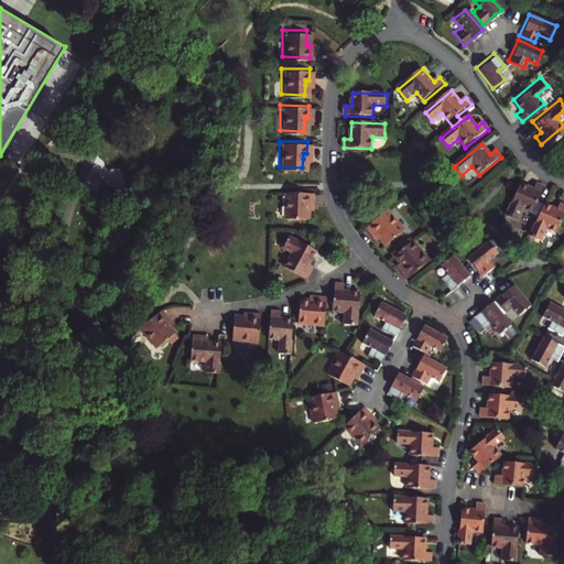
[(533,190),(521,184),(507,215),(518,220),(522,207),(533,213),(544,186),(535,183),(533,190)]
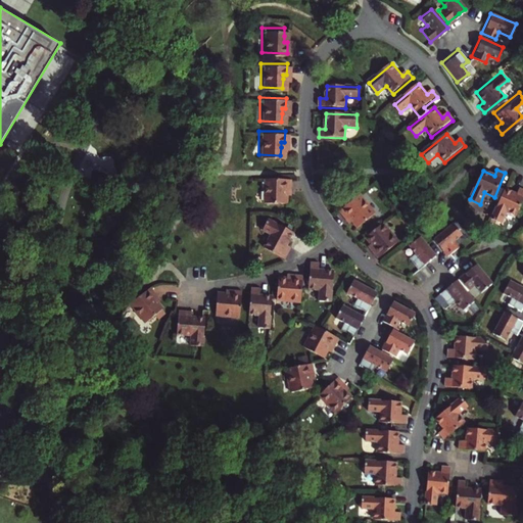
[(284,180),(258,180),(258,204),(280,204),(281,196),(281,191),(284,191),(284,180)]
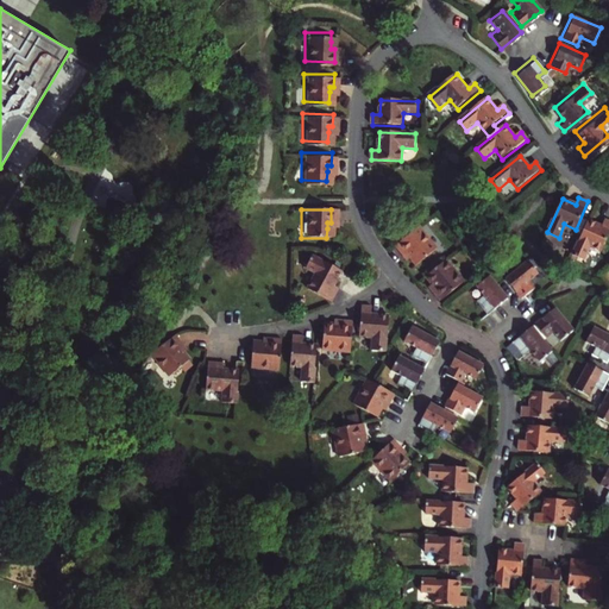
[(602,226),(588,220),(572,255),(584,261),(590,246),(602,252),(608,234),(608,221),(604,220),(602,226)]
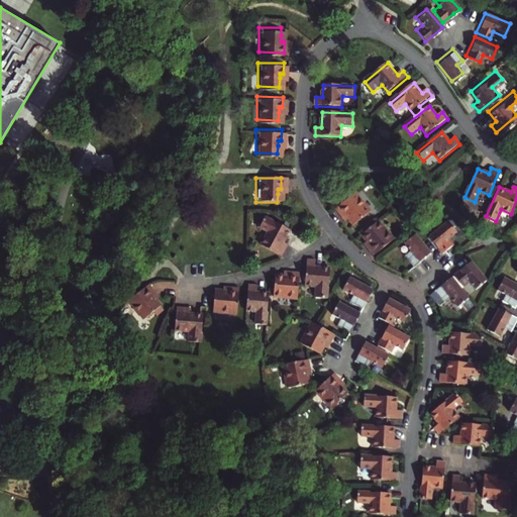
[(376,209),(360,190),(340,206),(347,215),(350,212),(353,216),(358,222),(376,209)]
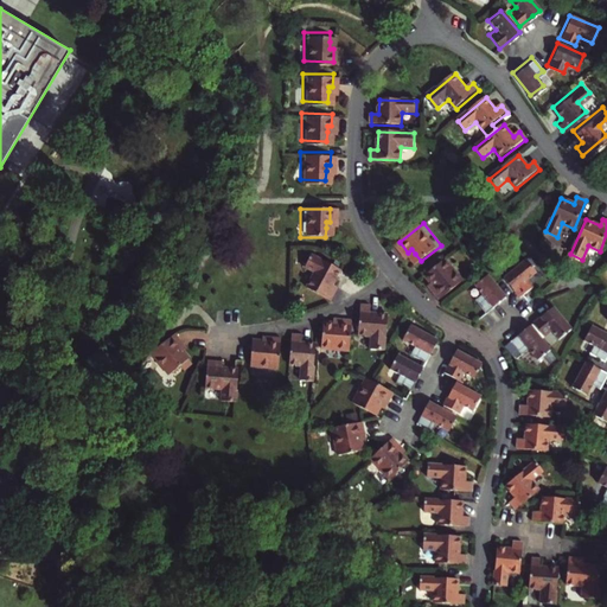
[(328,286),(337,270),(308,255),(301,267),(311,273),(302,288),(326,301),(334,288),(328,286)]
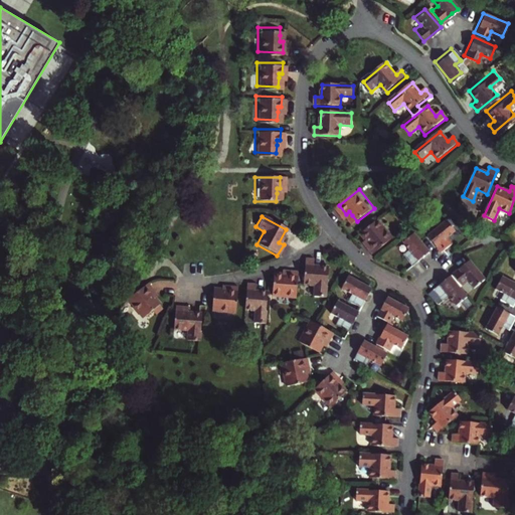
[(364,231),(369,237),(372,241),(369,243),(376,252),(396,236),(381,217),(364,231)]
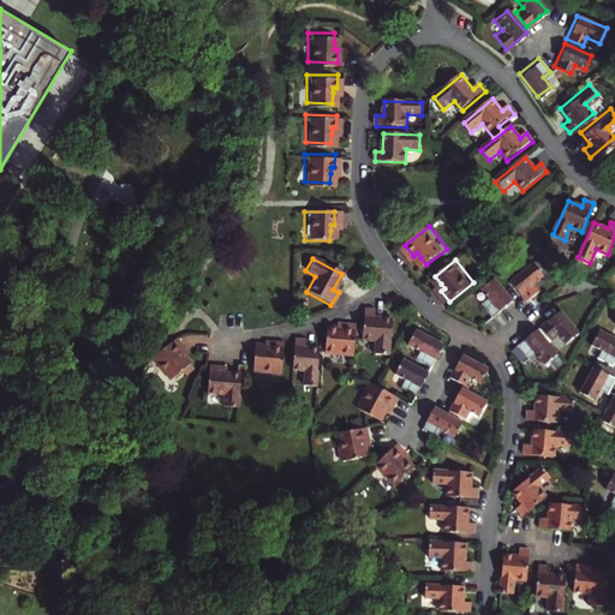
[(527,303),(530,300),(542,291),(536,284),(544,276),(535,263),(512,282),(527,303)]
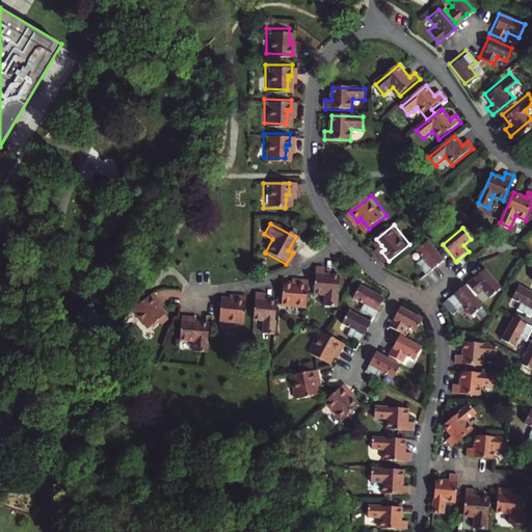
[(444,261),(428,242),(418,250),(423,258),(417,263),(426,275),(444,261)]
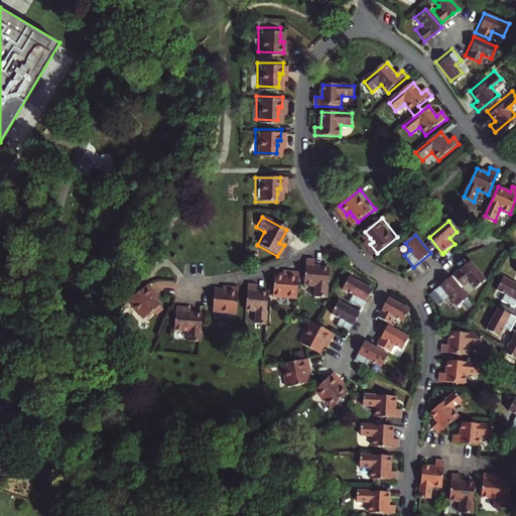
[(320,297),(324,266),(311,265),(311,259),(303,258),(300,283),(311,284),(310,296),(320,297)]
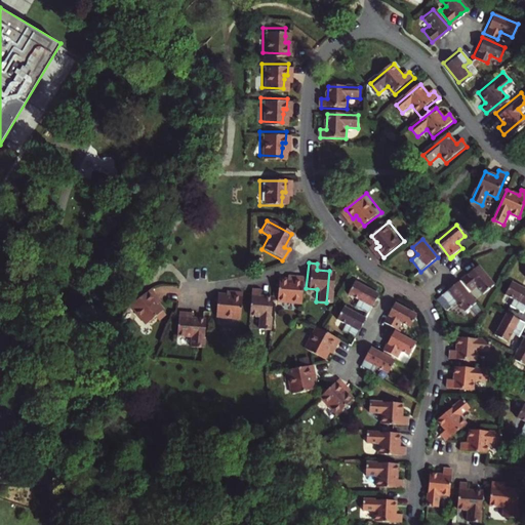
[(484,294),(495,285),(479,267),(462,280),(472,292),(478,287),(484,294)]
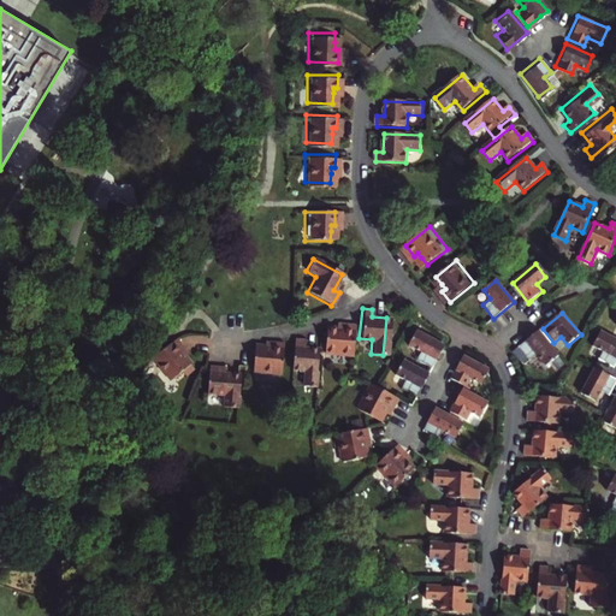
[(354,324),(341,323),(341,327),(335,326),(325,326),(323,351),(351,354),(354,324)]
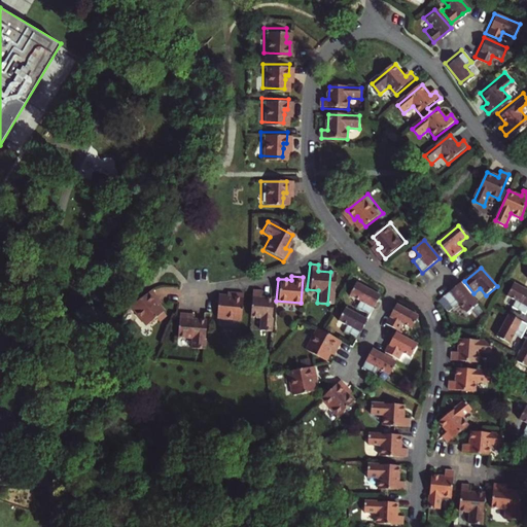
[(378,295),(372,292),(354,283),(348,295),(357,301),(354,308),(367,315),(378,295)]
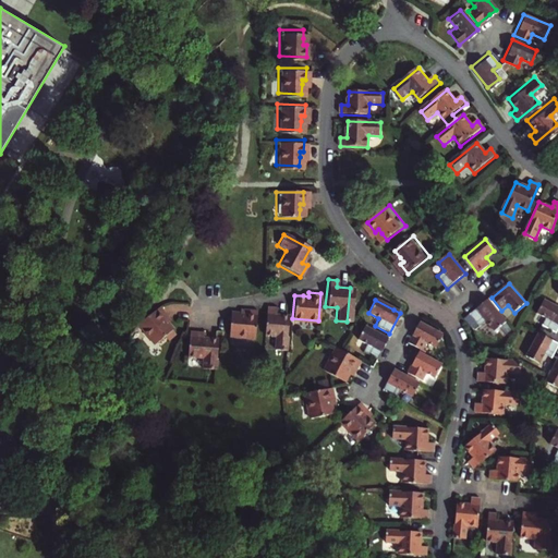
[(495,332),(507,323),(488,300),(471,315),(481,327),(487,322),(495,332)]
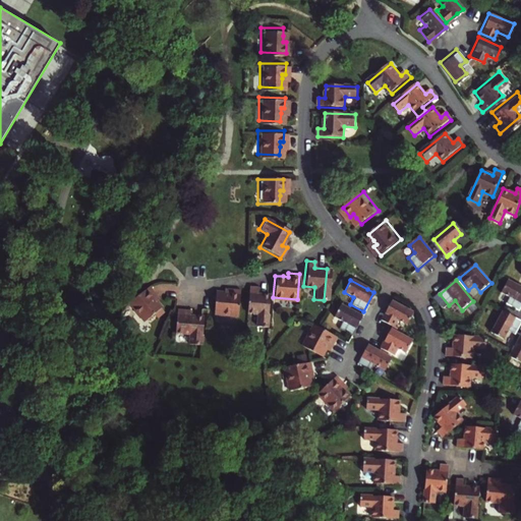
[(520,311),(520,308),(520,288),(508,281),(502,293),(510,298),(506,305),(520,311)]
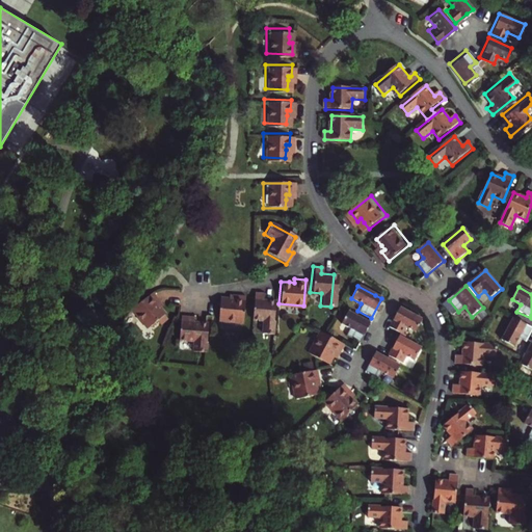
[(162,315),(156,308),(154,304),(157,302),(150,293),(129,310),(144,328),(153,322),(156,325),(163,320),(161,316),(162,315)]
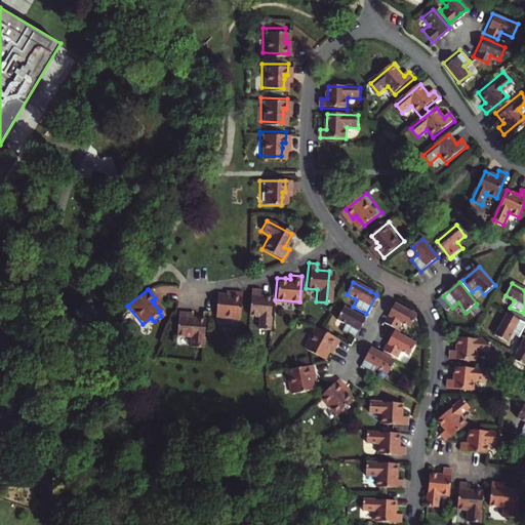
[(268,330),(270,297),(258,296),(258,290),(249,289),(248,316),(258,317),(257,329),(268,330)]
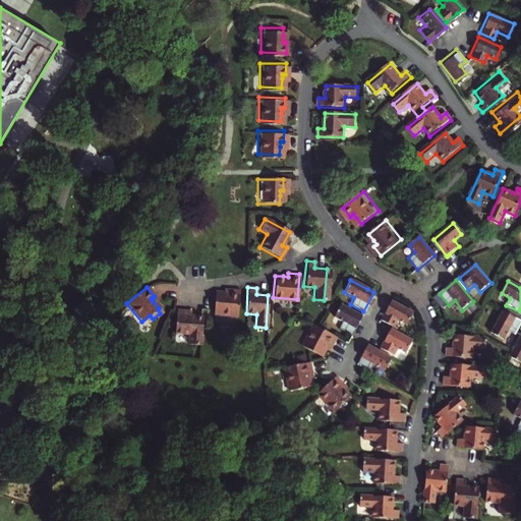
[(213,313),(237,315),(238,290),(228,289),(227,293),(222,292),(214,292),(213,313)]
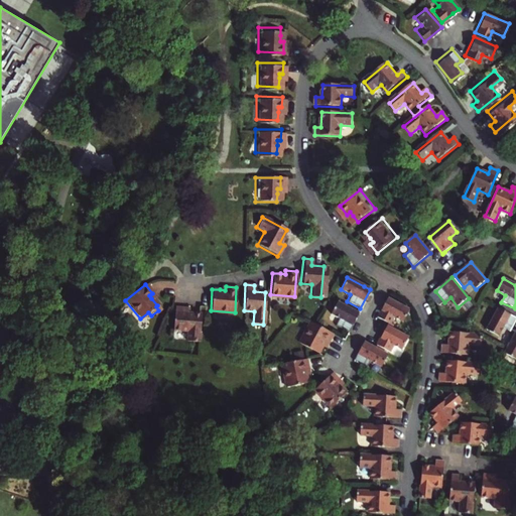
[(407,310),(386,299),(375,317),(388,326),(392,318),(400,323),(407,310)]
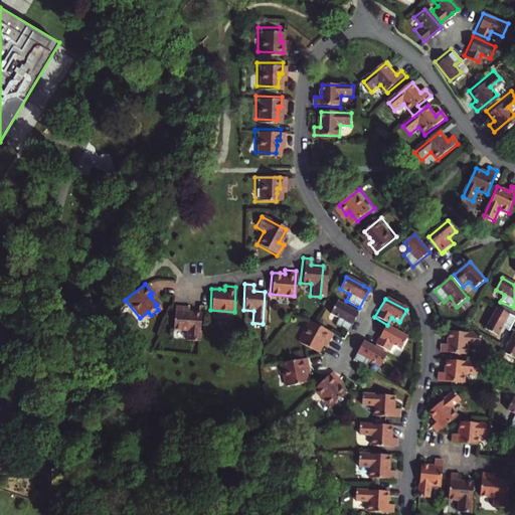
[(356,313),(335,301),(328,313),(336,318),(333,325),(346,332),(356,313)]
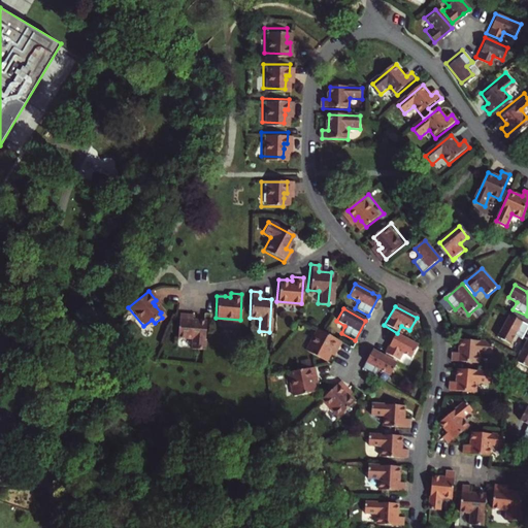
[(202,350),(204,321),(192,320),(192,315),(178,314),(176,337),(191,338),(191,349),(202,350)]
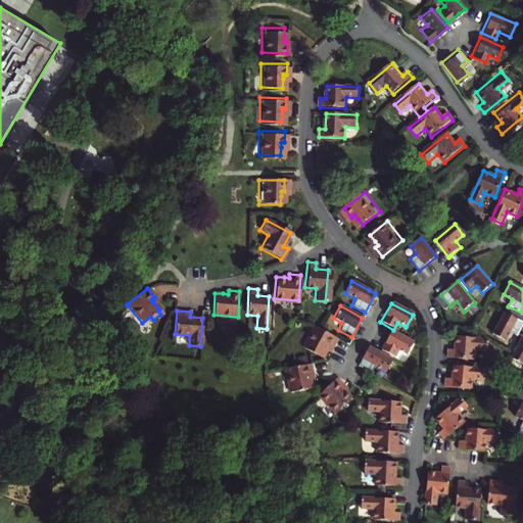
[(522,323),(518,321),(518,320),(506,314),(493,335),(506,342),(510,333),(518,337),(522,327),(522,323)]
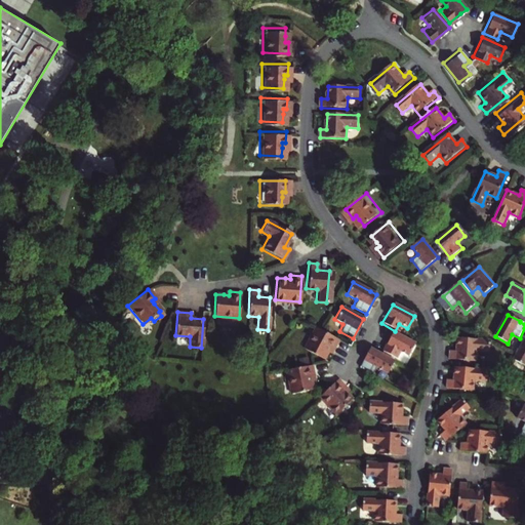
[(337,340),(315,328),(303,350),(322,360),(326,353),(329,348),(332,350),(337,340)]
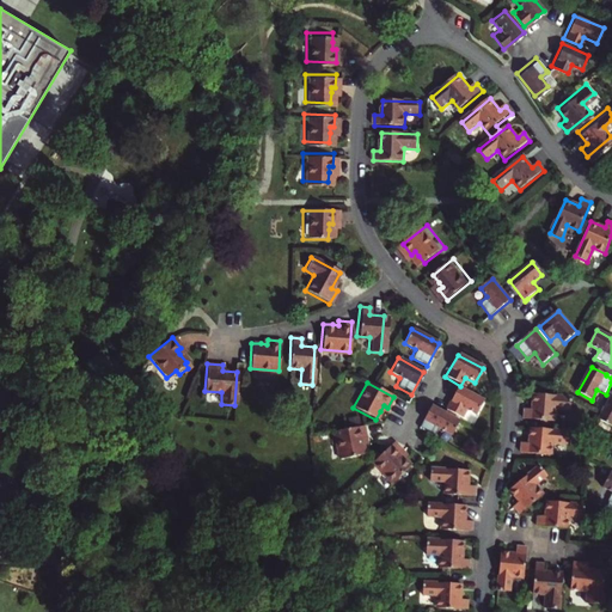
[(482,401),(457,387),(444,410),(460,418),(464,410),(475,415),(482,401)]
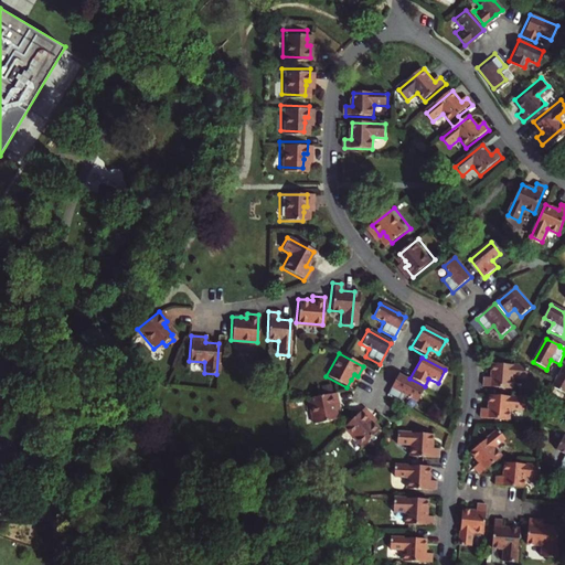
[(529,369),(494,364),(492,379),(487,377),(486,386),(513,390),(515,377),(528,380),(529,369)]
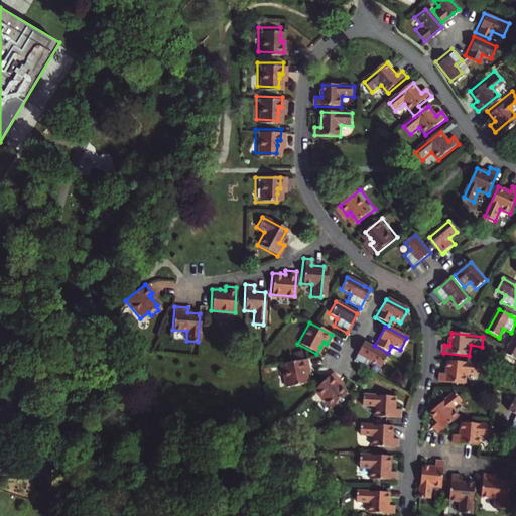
[(515,334),(505,354),(515,359),(515,334)]
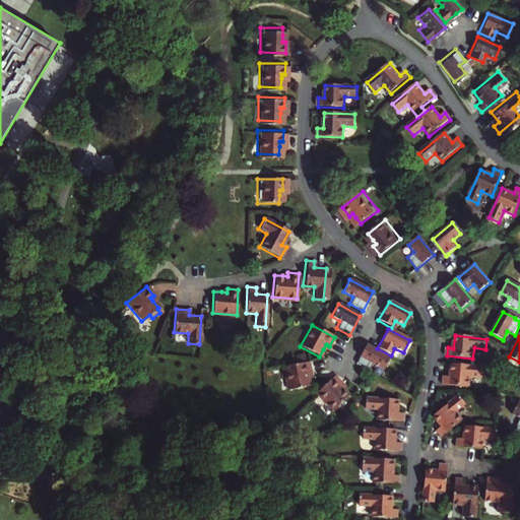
[(382,370),(388,358),(376,350),(365,345),(353,364),(367,372),(371,365),(382,370)]
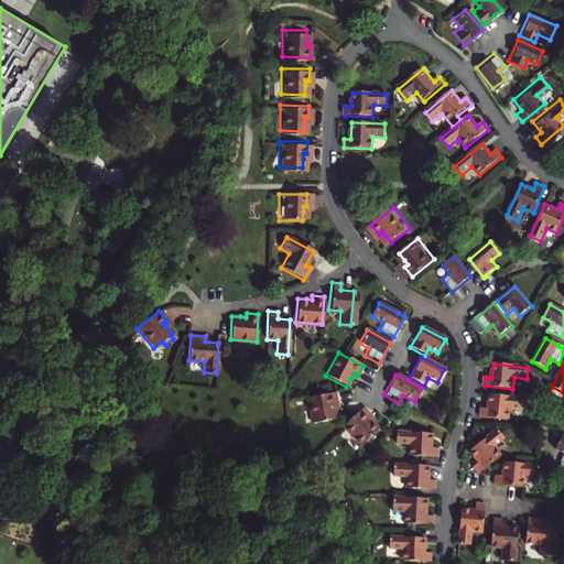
[(306,398),(311,423),(335,419),(333,410),(333,405),(336,404),(334,393),(306,398)]
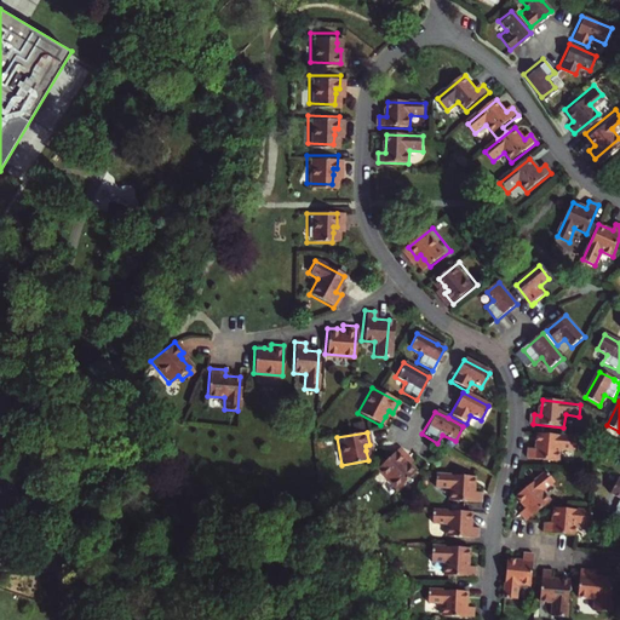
[(577,437),(539,434),(537,449),(529,448),(528,458),(560,461),(561,449),(575,451),(577,437)]
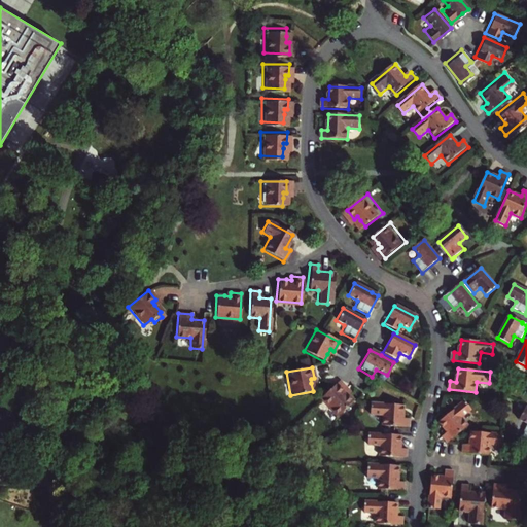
[(338,381),(319,398),(336,417),(352,400),(346,394),(343,391),(346,388),(338,381)]
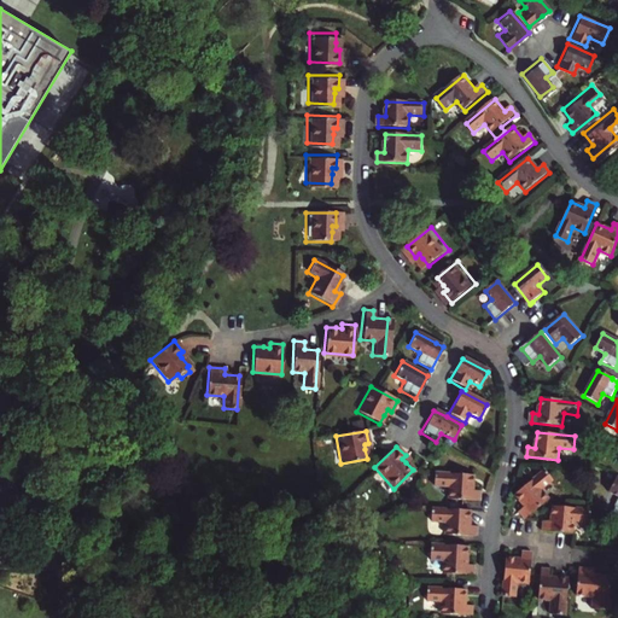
[(524,519),(549,500),(541,489),(552,481),(544,471),(514,494),(524,506),(518,511),(524,519)]
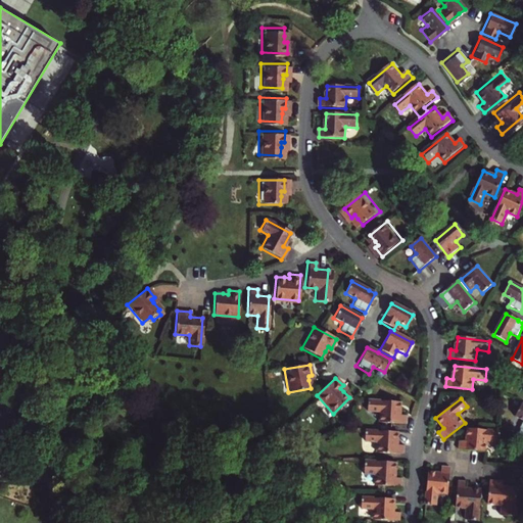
[(397,416),(398,403),(366,401),(366,412),(378,413),(377,423),(403,425),(403,416),(397,416)]
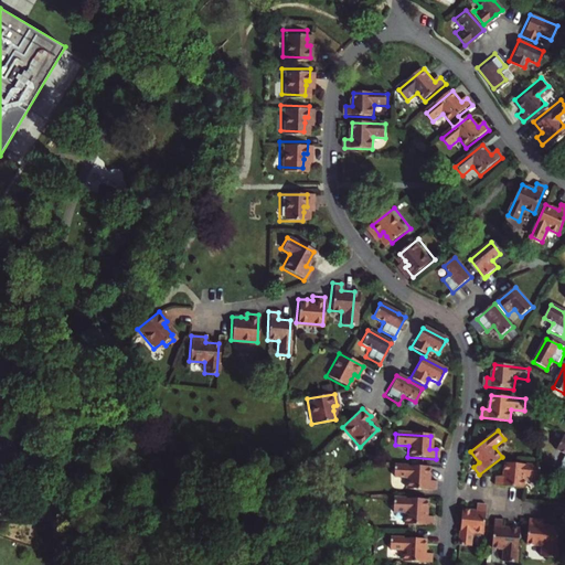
[(503,477),(497,477),(497,484),(524,488),(525,476),(539,477),(540,466),(505,462),(503,477)]
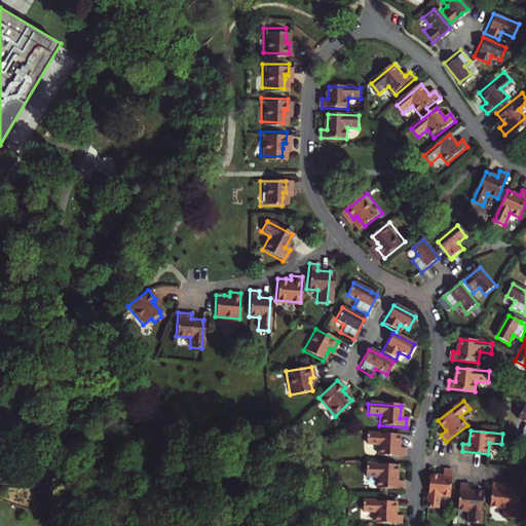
[(376,444),(376,454),(402,456),(403,447),(396,447),(397,435),(365,433),(364,443),(376,444)]
